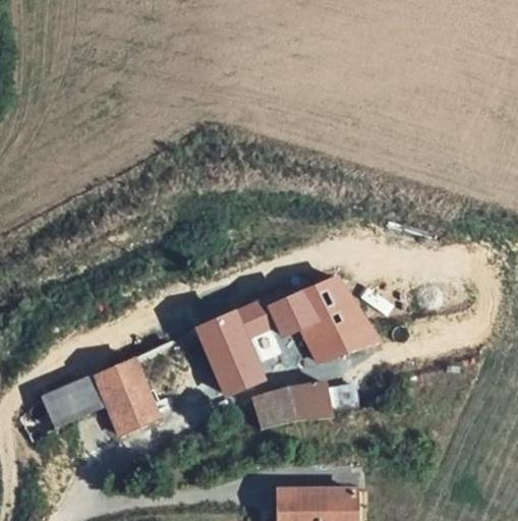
[(377,341),(337,279),(307,290),(271,307),(274,312),(277,323),(284,337),(289,344),(294,350),(303,359),(377,341)]
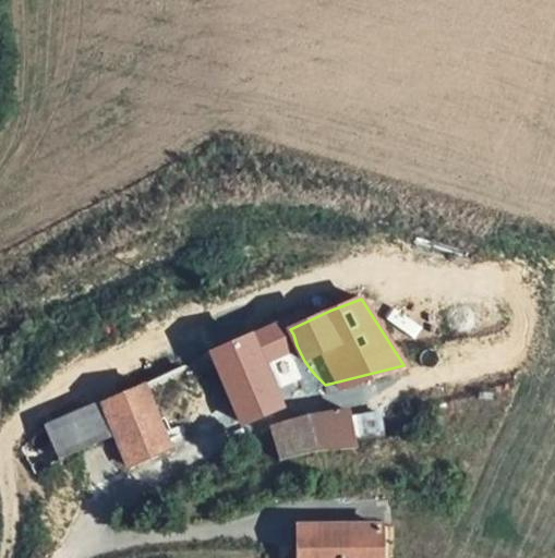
[(250,351),(290,329),(288,318),(209,352),(234,421),(269,404),(250,351)]
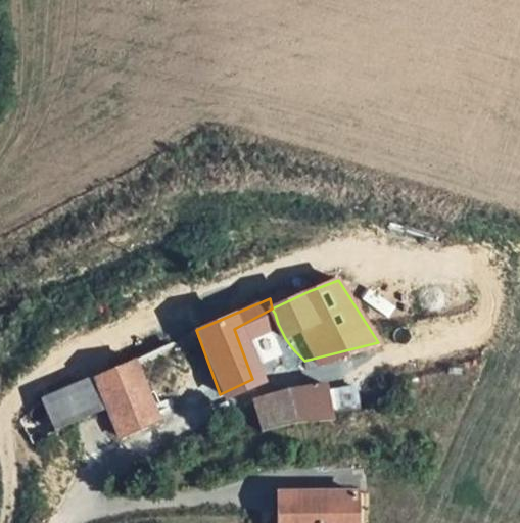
[(170,342),(133,359),(145,388),(180,374),(170,342)]
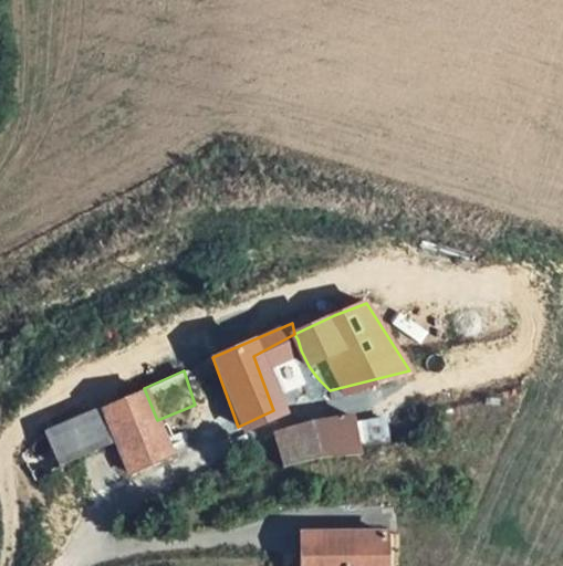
[(114,439),(127,473),(171,456),(157,420),(144,388),(113,401),(101,406),(114,439)]
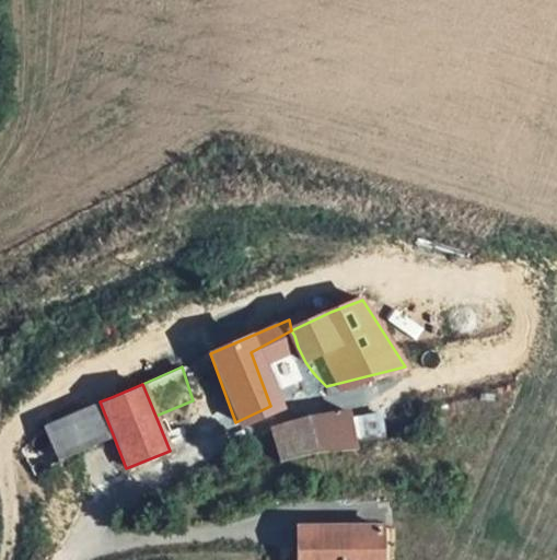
[(100,401),(89,407),(43,427),(57,457),(113,434),(100,401)]
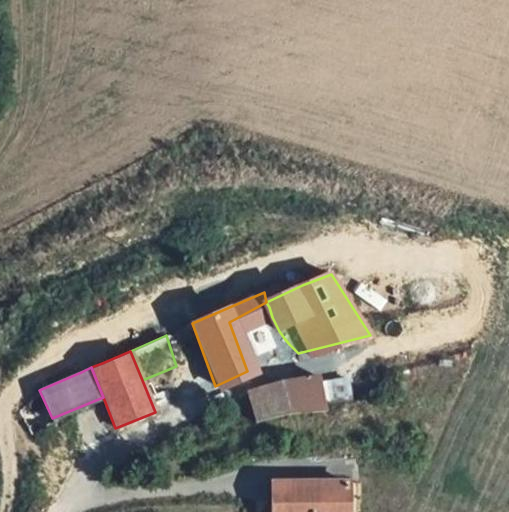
[(336,407),(350,401),(342,375),(319,382),(316,376),(281,376),(246,386),(249,399),(255,420),(291,410),(330,408),(336,407)]
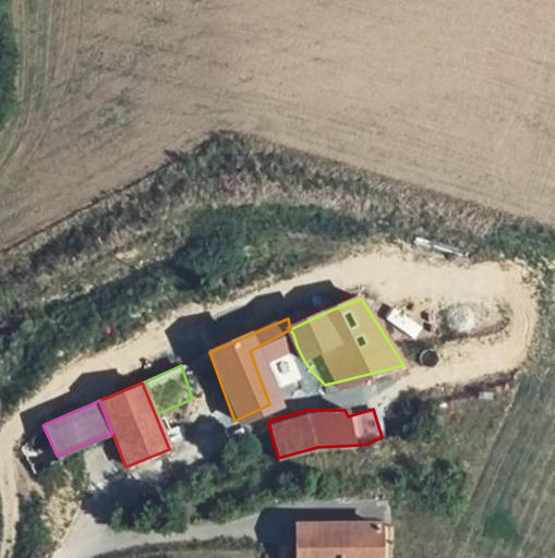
[(401,557),(397,512),(381,514),(386,557),(401,557)]
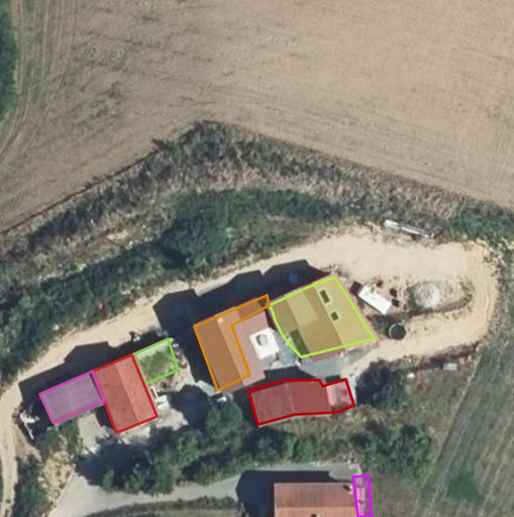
[(357,516),(352,477),(279,486),(283,516),(357,516)]
